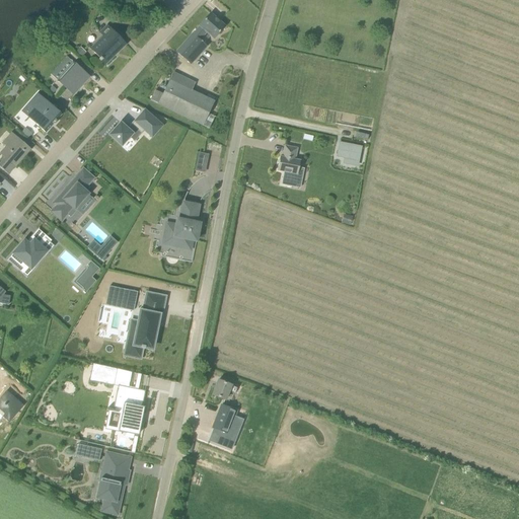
[(193,34),(193,33),(176,53),(191,65),(207,47),(200,41),(207,32),(214,39),(224,27),(210,14),(200,26),(193,34)]
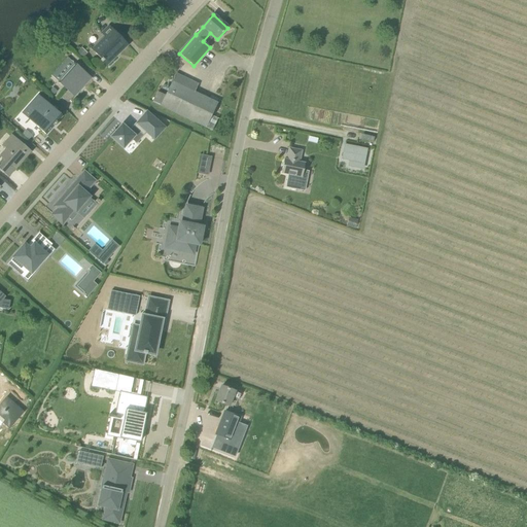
[(92,46),(91,45),(89,46),(101,60),(100,61),(102,63),(103,62),(106,65),(116,56),(115,55),(118,51),(119,51),(127,45),(108,27),(101,34),(103,35),(92,46)]
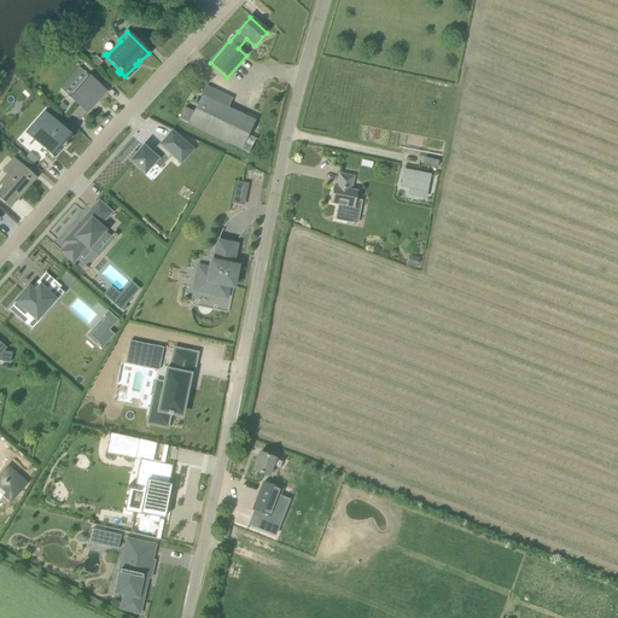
[(69,98),(86,114),(87,114),(106,92),(88,76),(69,98)]
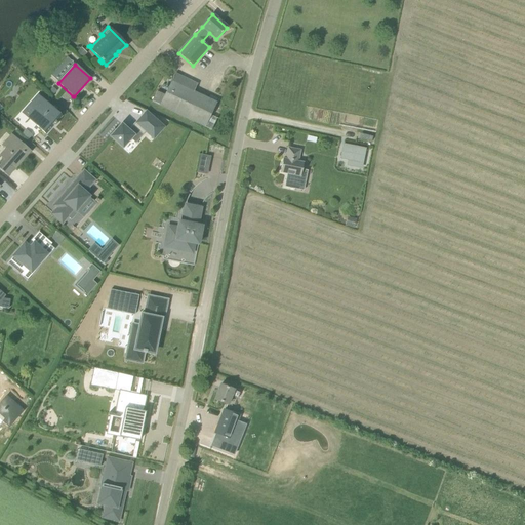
[(216,103),(208,98),(194,92),(198,84),(175,74),(165,95),(157,91),(152,102),(211,130),(217,119),(211,116),(216,103)]
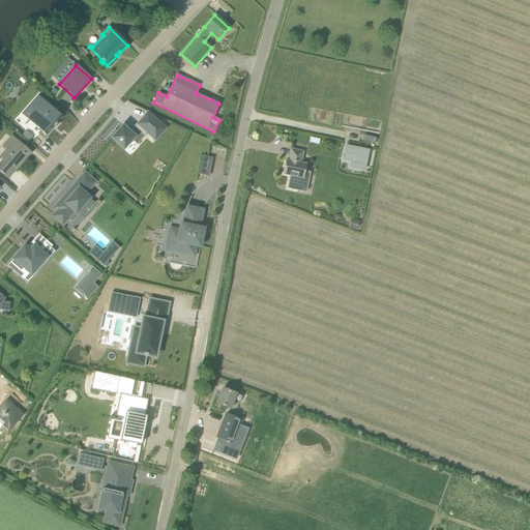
[(57,123),(57,122),(62,117),(43,100),(29,119),(37,126),(36,127),(46,136),(54,126),(55,127),(56,127),(57,126),(57,125),(57,124),(57,123)]
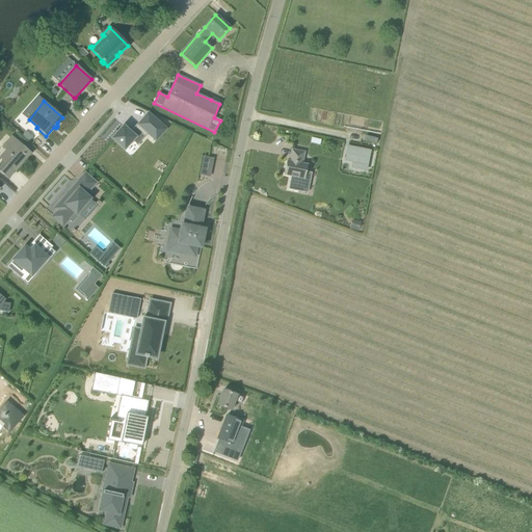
[(167,129),(148,112),(136,125),(156,142),(167,129)]
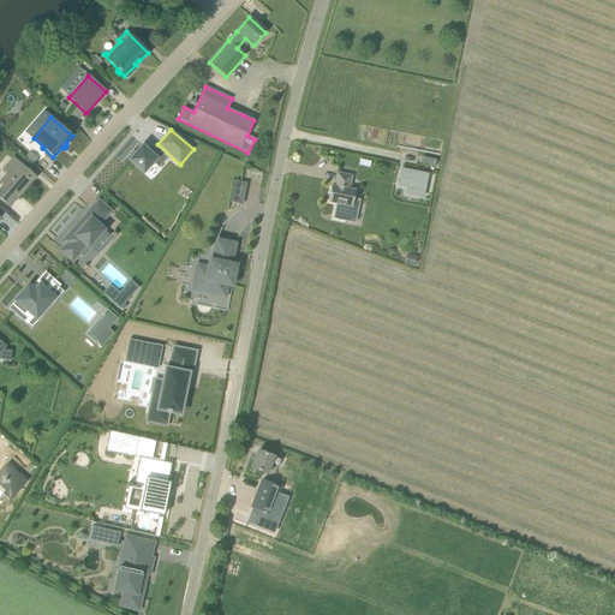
[(159,168),(168,159),(155,148),(150,153),(142,145),(136,154),(133,151),(127,159),(130,160),(129,161),(144,174),(154,163),(159,168)]
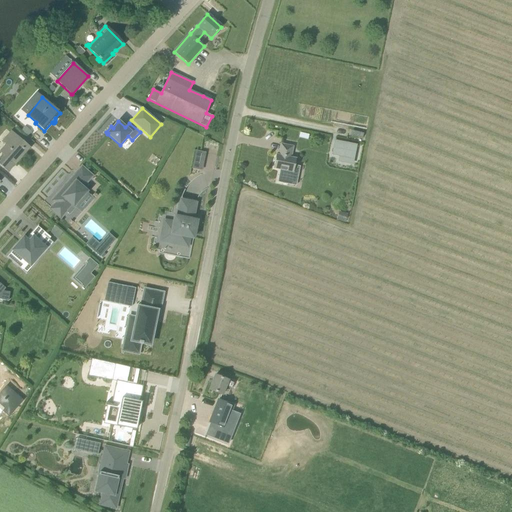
[(31,132),(25,127),(22,130),(28,136),(31,132)]
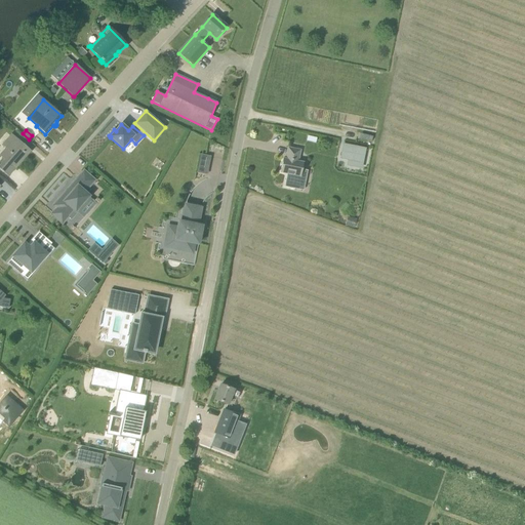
[(0,155),(0,156),(4,160),(0,164),(0,169),(8,176),(31,151),(11,135),(2,146),(6,149),(0,155)]
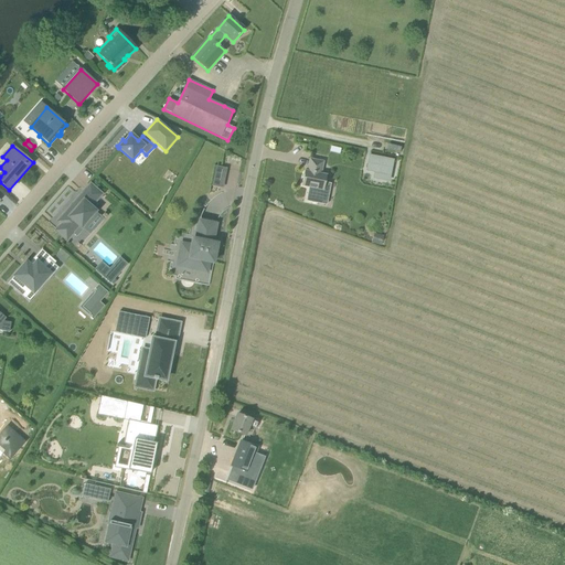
[(365,169),(390,174),(393,158),(369,152),(365,169)]
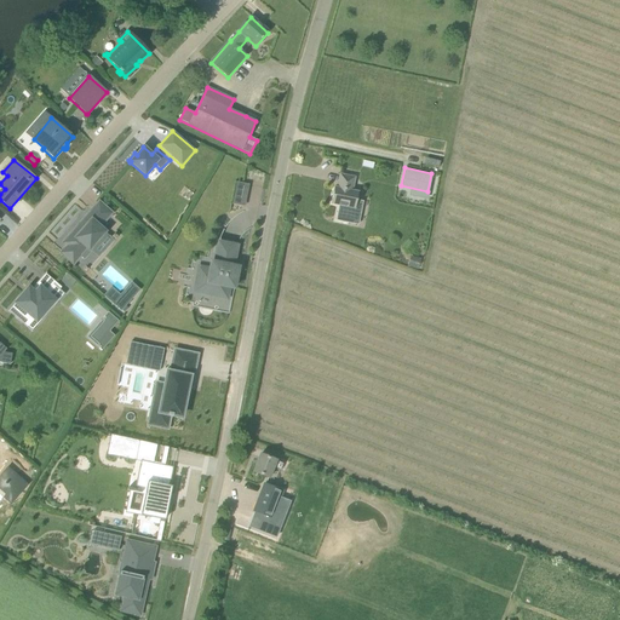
[(355,178),(340,174),(337,188),(334,188),(331,204),(355,210),(359,193),(352,191),(355,178)]
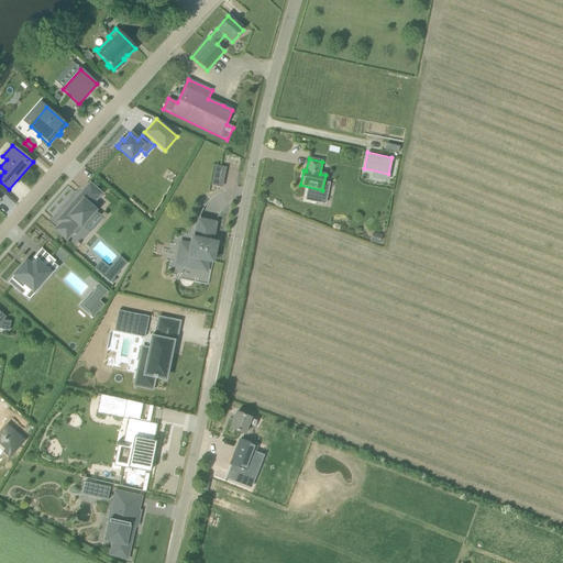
[(223,187),(227,167),(214,165),(211,185),(223,187)]
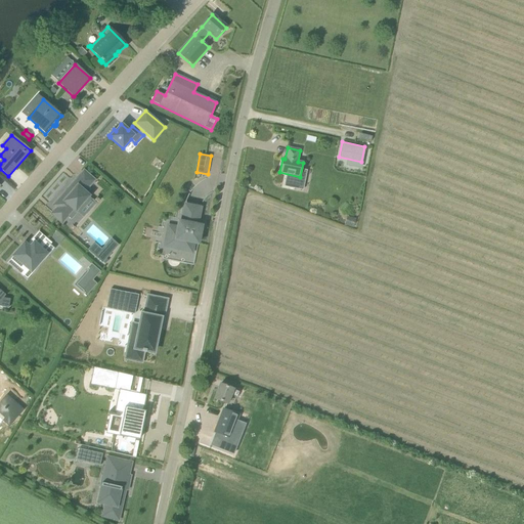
[(61,222),(67,217),(72,220),(90,199),(86,195),(91,190),(78,178),(69,189),(71,190),(67,195),(64,194),(54,206),(57,209),(52,214),(61,222)]
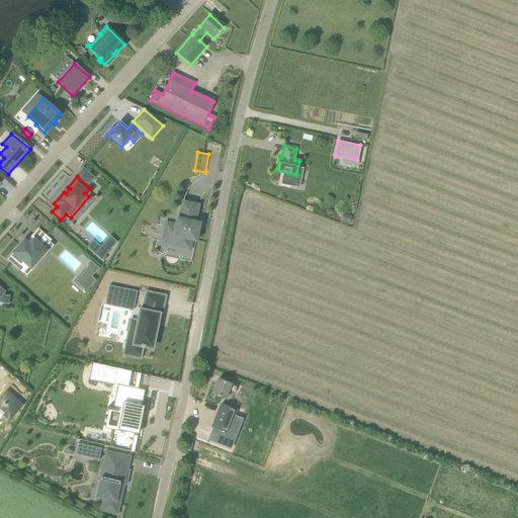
[(191,262),(199,224),(200,219),(196,219),(198,205),(180,202),(175,226),(166,224),(162,245),(163,245),(161,256),(191,262)]
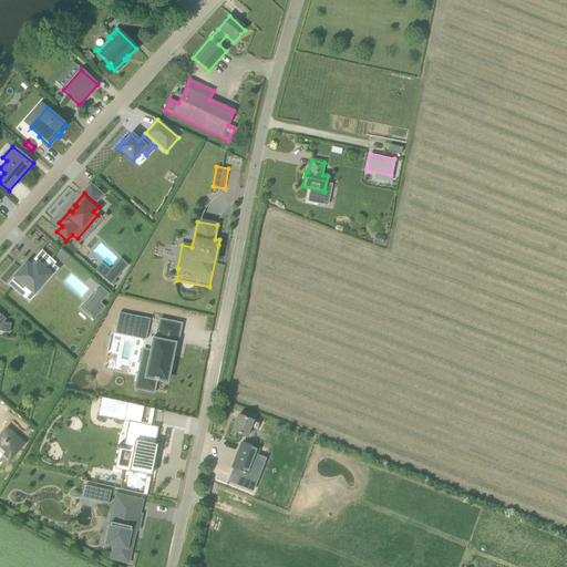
[(372,243),(381,246),(384,238),(374,235),(372,243)]
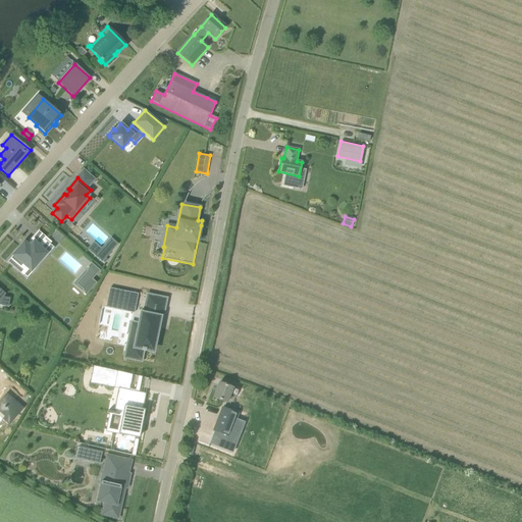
[(58,244),(64,238),(56,230),(51,238),(58,244)]
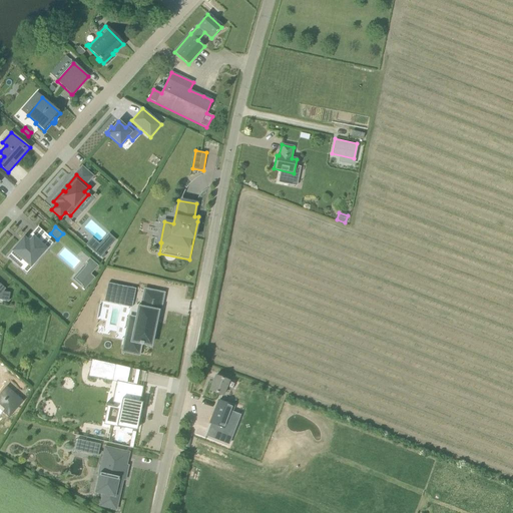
[(92,238),(87,244),(100,257),(115,240),(109,234),(99,245),(92,238)]
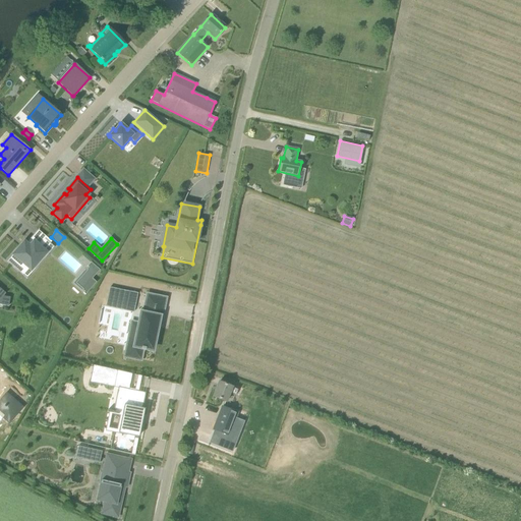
[(38,246),(30,239),(21,248),(20,247),(18,249),(17,248),(6,262),(18,272),(24,265),(31,270),(42,256),(45,258),(54,247),(45,239),(38,246)]
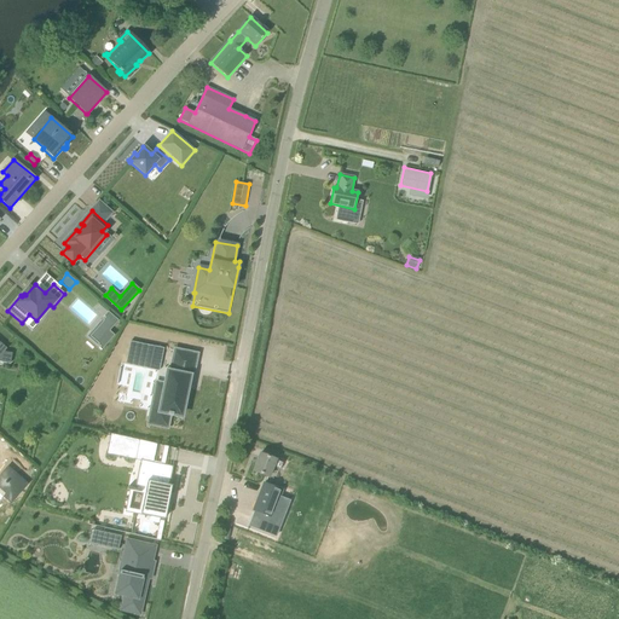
[(99,348),(102,351),(115,336),(110,331),(119,322),(108,312),(104,317),(105,318),(91,335),(100,343),(98,345),(100,347),(99,348)]
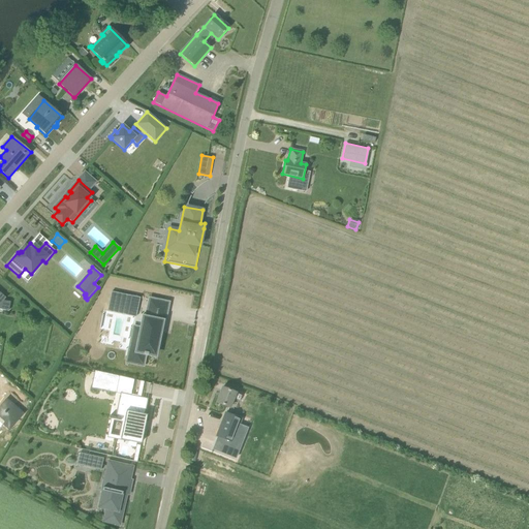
[(0,309),(8,311),(10,302),(0,300),(0,297),(2,296),(0,292),(0,309)]
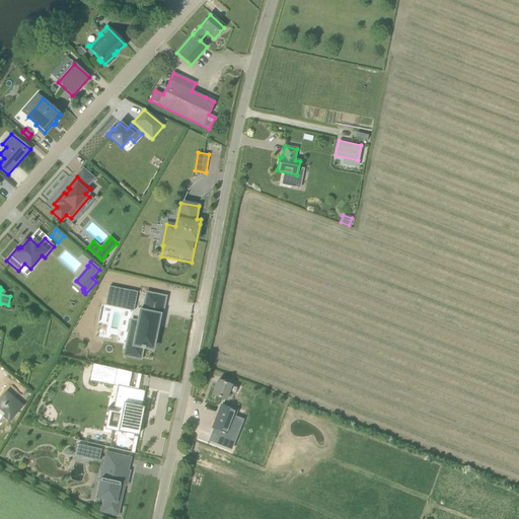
[(104,305),(113,307),(117,289),(108,287),(104,305)]
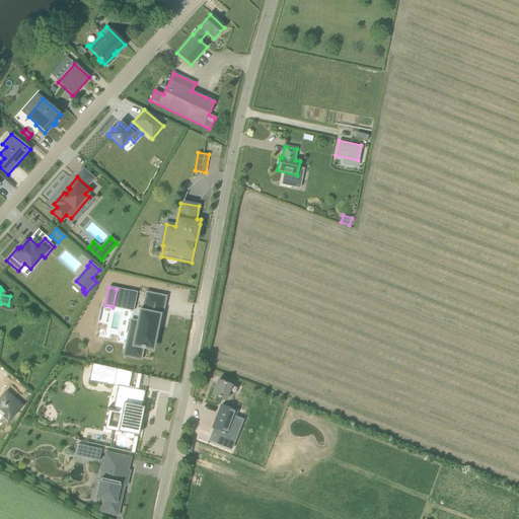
[(130,291),(126,310),(133,311),(137,293),(130,291)]
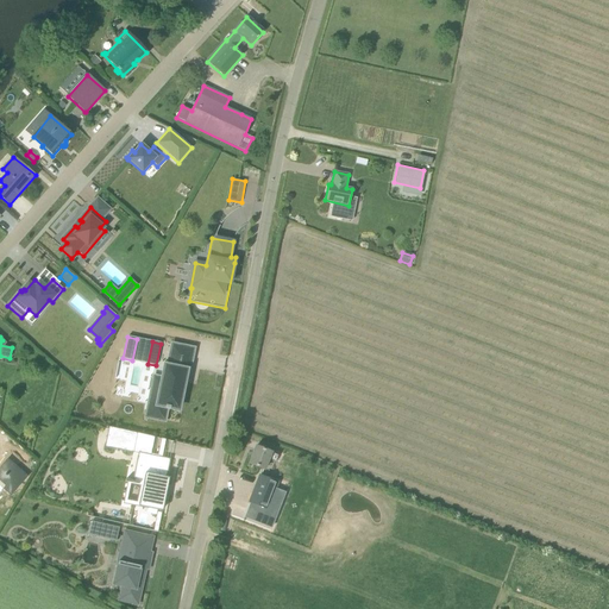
[(186,370),(181,370),(182,363),(171,362),(170,368),(165,366),(163,381),(155,378),(152,389),(161,391),(158,405),(165,407),(165,408),(170,409),(170,408),(179,409),(186,370)]
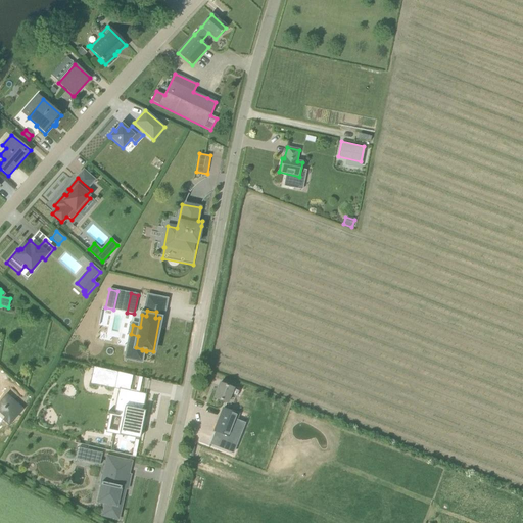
[(93,367),(90,384),(114,389),(117,372),(93,367)]
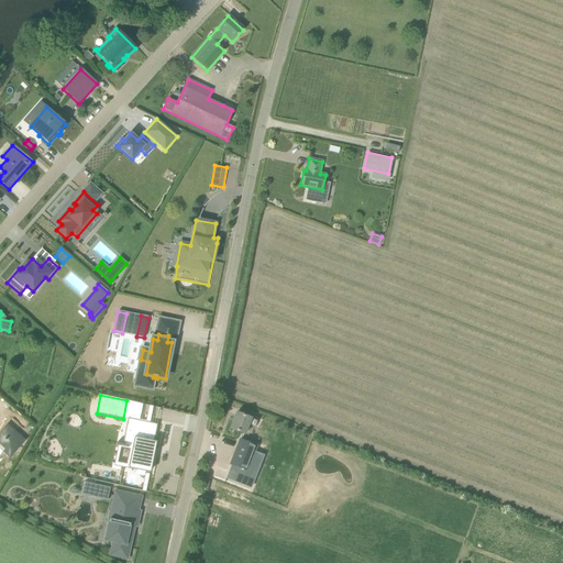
[(236,412),(230,429),(244,434),(249,424),(255,428),(257,421),(251,419),(251,418),(236,412)]
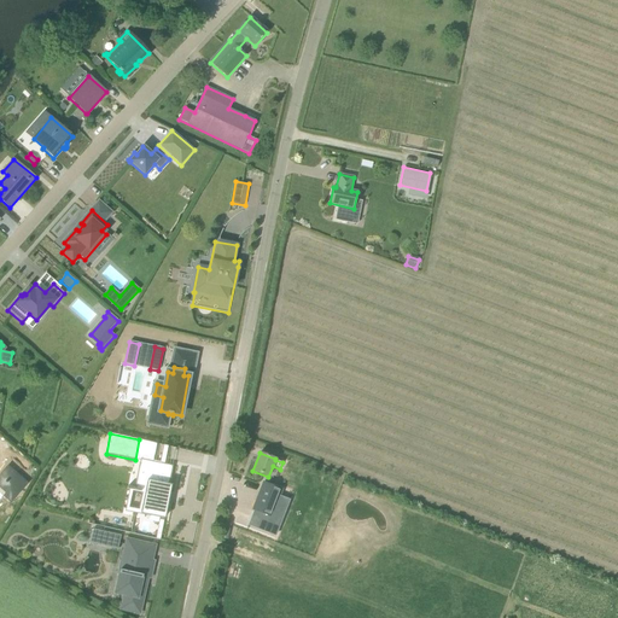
[(153,462),(140,460),(134,489),(136,490),(136,491),(144,493),(140,512),(165,518),(169,501),(172,485),(169,485),(173,466),(159,464),(159,462),(153,461),(153,462)]
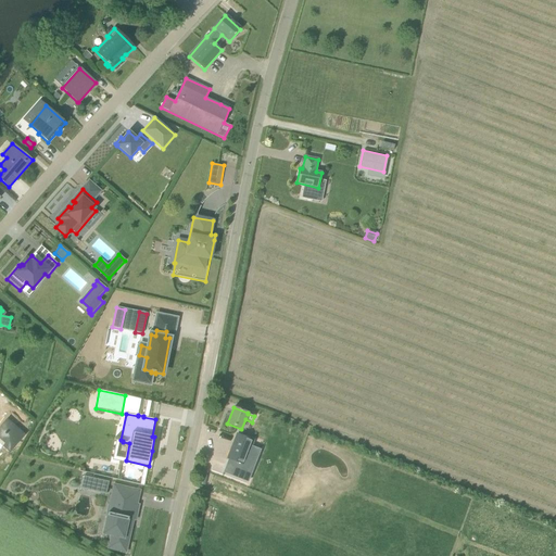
[(227,458),(243,465),(253,441),(237,434),(227,458)]
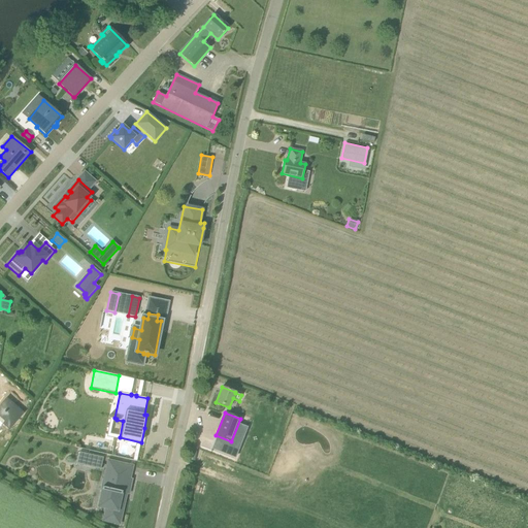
[(89,459),(87,465),(101,468),(103,458),(79,453),(78,457),(89,459)]
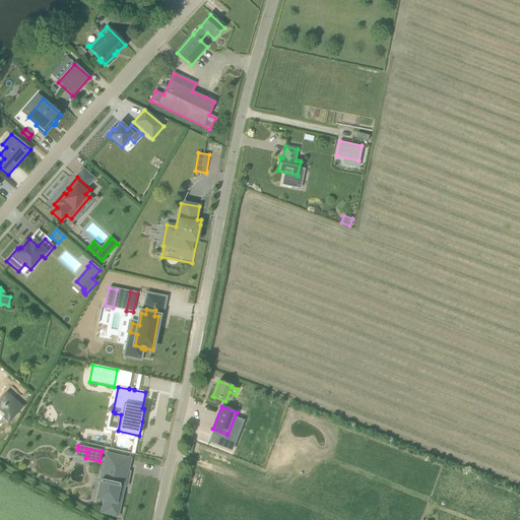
[(220,462),(221,457),(206,452),(204,457),(220,462)]
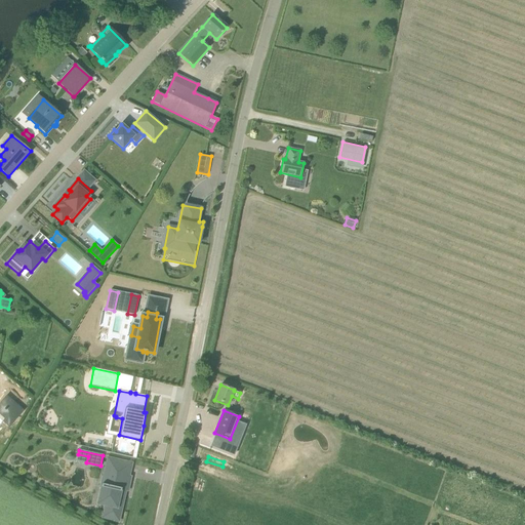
[(126,493),(129,479),(119,477),(122,465),(108,461),(102,486),(101,489),(102,489),(99,498),(108,500),(103,520),(118,523),(124,492),(126,493)]
